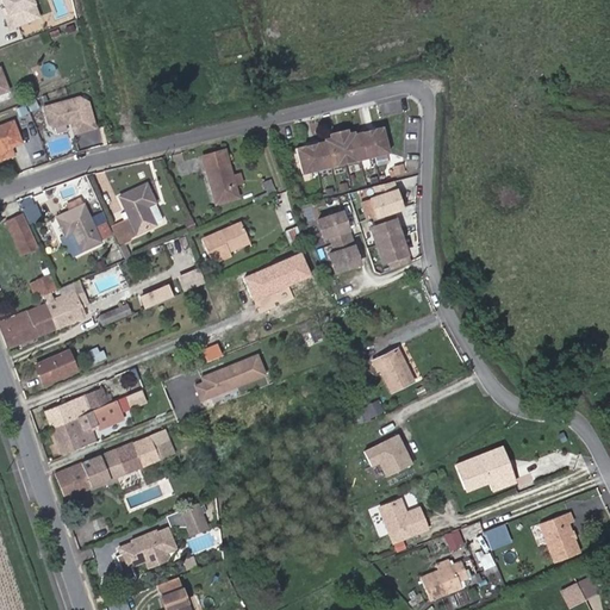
[(82,97),(43,107),(50,130),(72,124),(75,137),(100,130),(92,101),(82,97)]
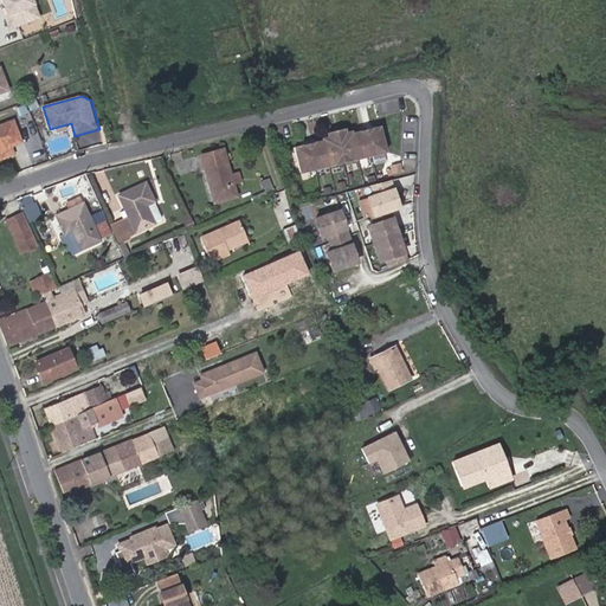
[(0,148),(11,144),(21,140),(13,120),(0,124),(0,148)]
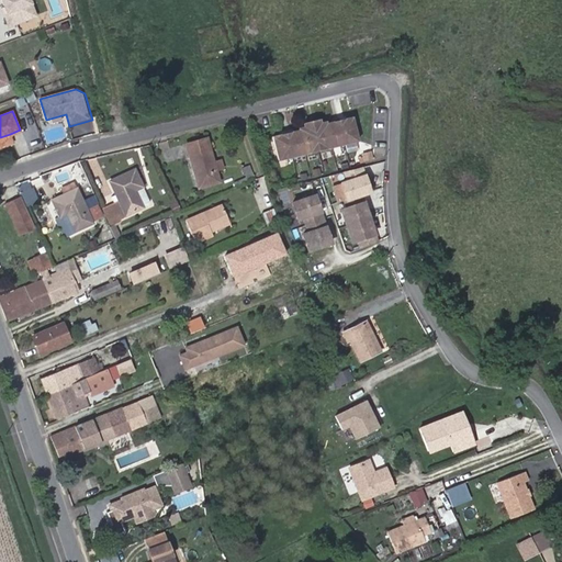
[(322,149),(333,146),(359,139),(353,116),(347,117),(335,121),(328,123),(327,121),(322,122),(306,126),(301,127),(301,130),(293,131),(281,134),(274,136),(280,159),(308,153),(319,149),(322,149)]
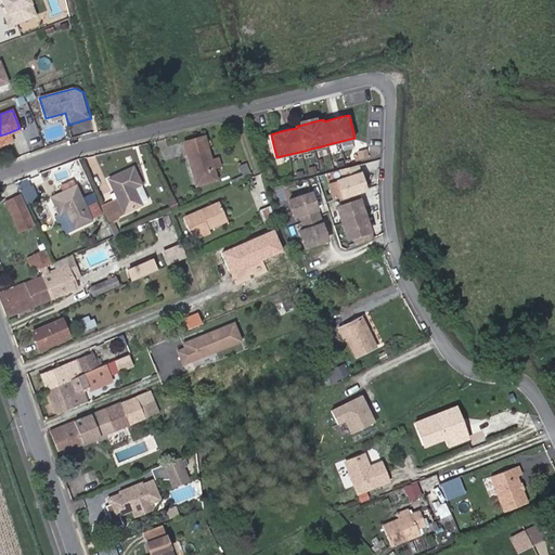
[(0,144),(13,140),(10,132),(0,136),(0,144)]
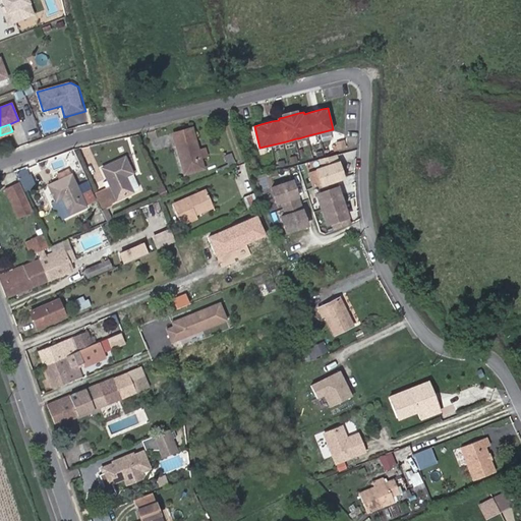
[(201,157),(199,149),(193,126),(173,132),(180,156),(182,156),(186,173),(205,167),(201,157)]
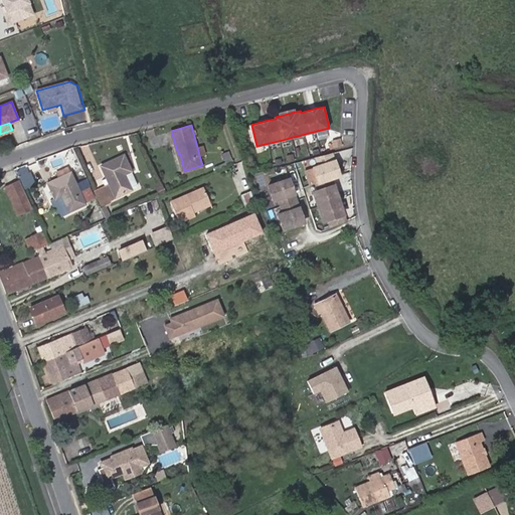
[(343,144),(341,138),(335,140),(336,146),(343,144)]
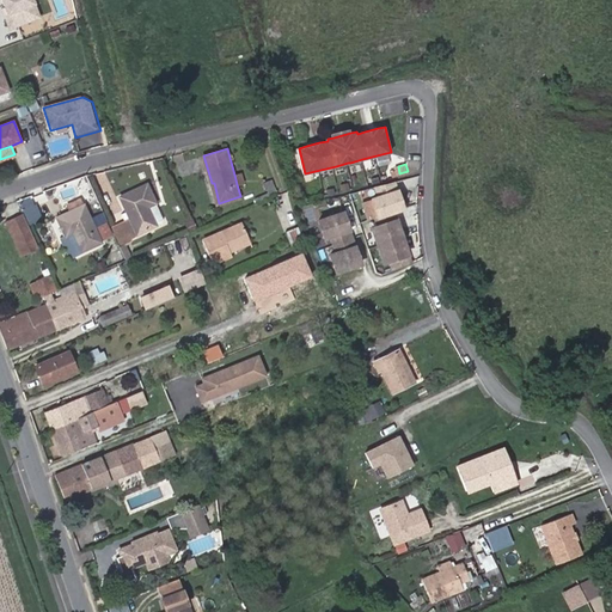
[(244,182),(242,173),(234,175),(237,184),(244,182)]
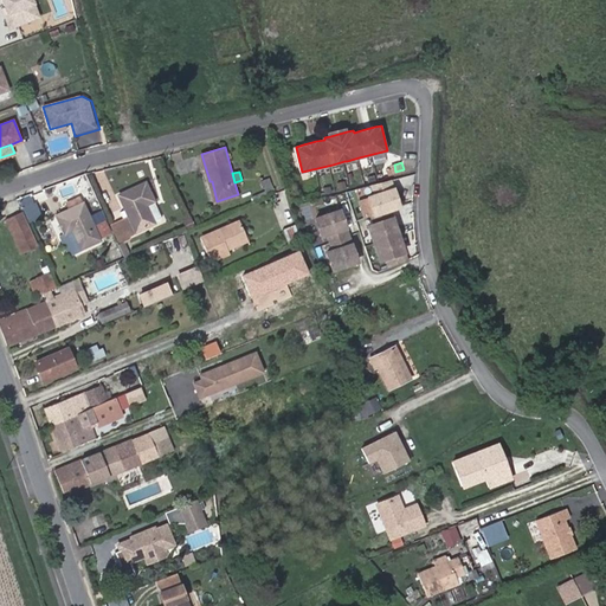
[(274,189),(269,178),(263,180),(268,192),(274,189)]
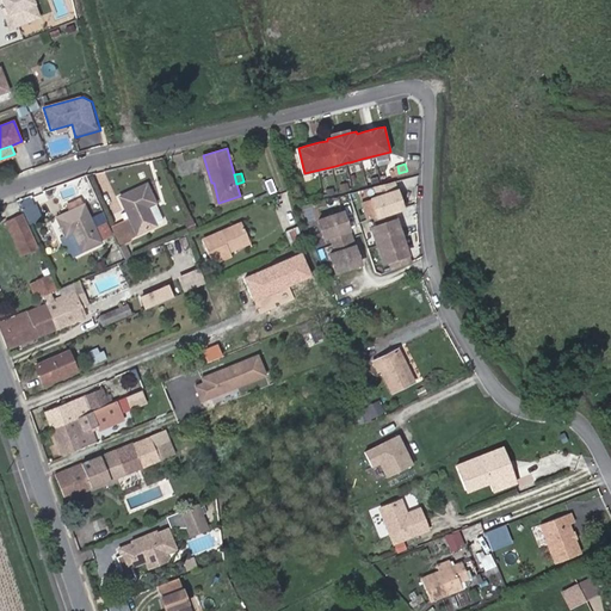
[(393,181),(375,186),(378,197),(371,198),(377,216),(392,211),(393,211),(402,208),(400,198),(399,199),(393,181)]
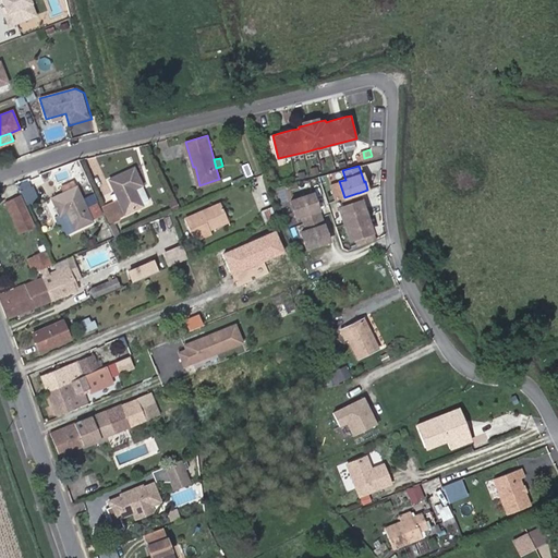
[(110,225),(116,221),(121,219),(120,216),(149,203),(149,198),(134,167),(110,179),(117,192),(111,194),(113,201),(101,206),(105,213),(110,225)]
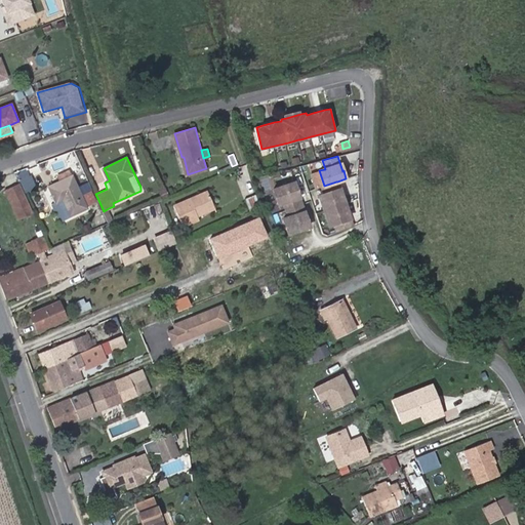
[(29,175),(26,168),(16,172),(27,192),(37,188),(31,174),(29,175)]
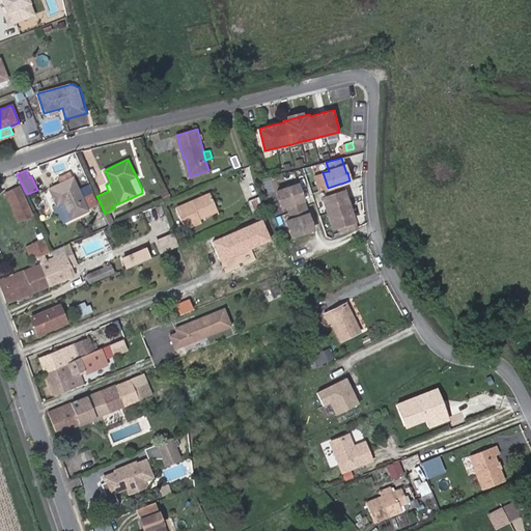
[(89,208),(89,207),(100,202),(96,196),(94,192),(83,197),(73,175),(72,176),(70,172),(58,177),(61,183),(51,187),(58,203),(65,200),(73,217),(89,208)]
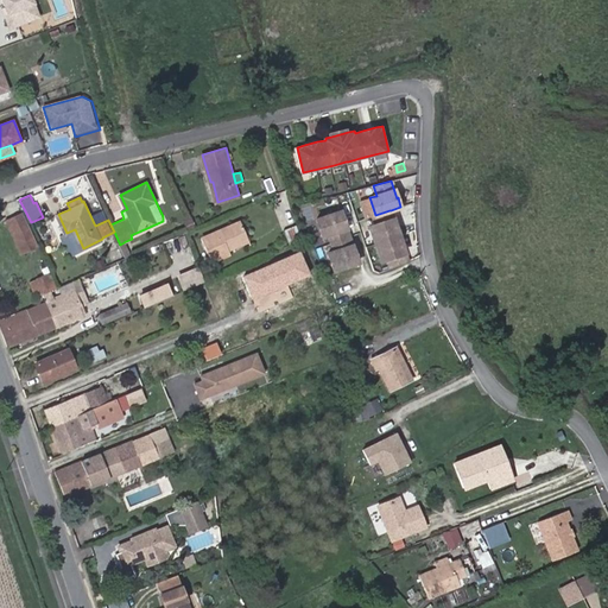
[(375,215),(372,216),(374,225),(369,227),(375,244),(399,235),(397,227),(396,227),(390,210),(375,215)]
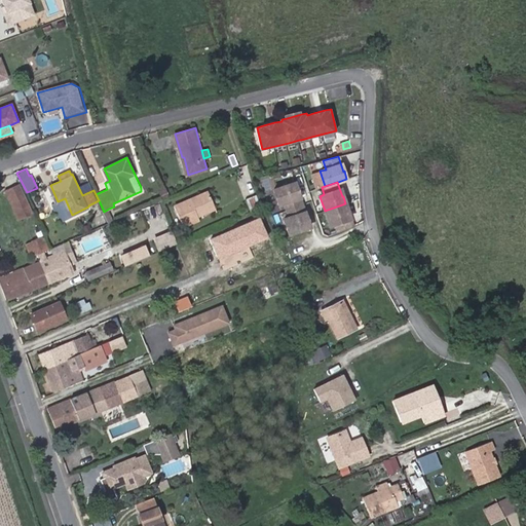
[(295,183),(274,190),(279,205),(285,203),(287,210),(302,205),(297,191),(298,191),(295,183)]
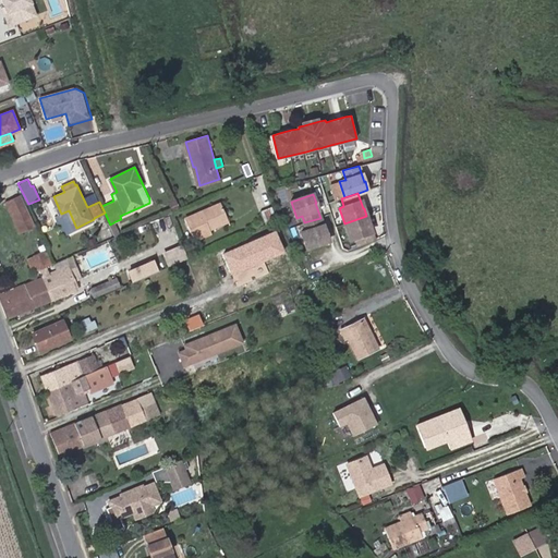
[(8,202),(21,231),(35,225),(22,195),(8,202)]
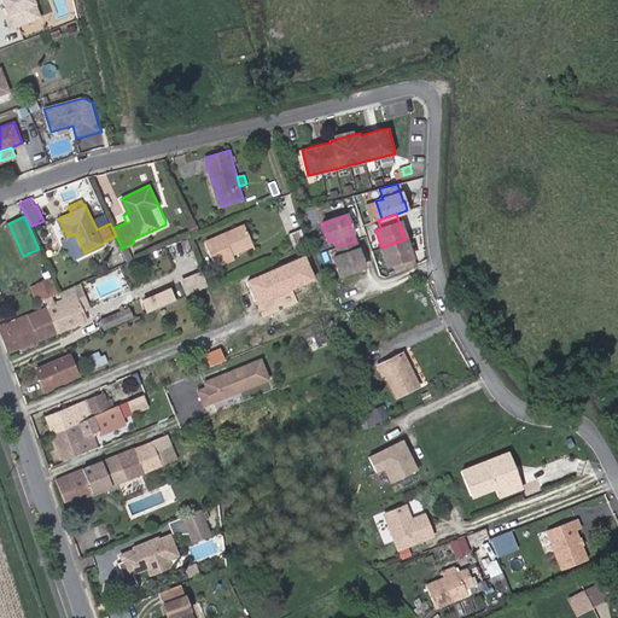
[(252,245),(243,225),(205,240),(216,266),(234,258),(233,254),(252,245)]
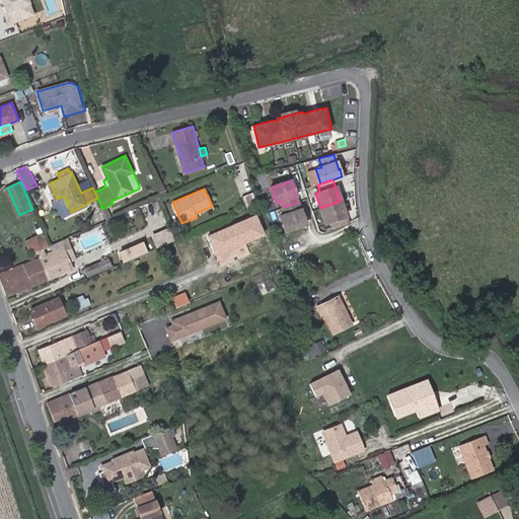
[(256,203),(252,193),(244,196),(248,206),(256,203)]
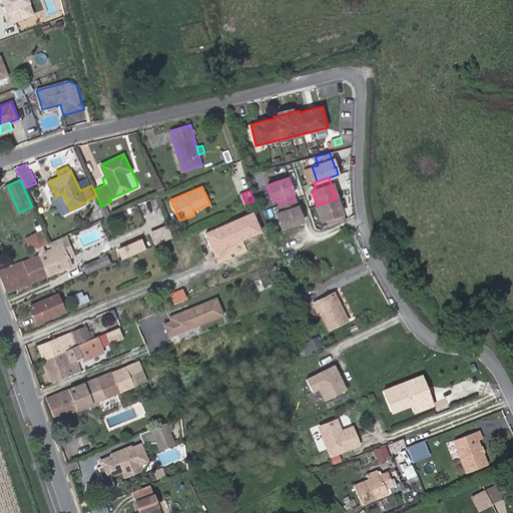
[(337,198),(317,205),(322,220),(326,219),(329,226),(343,220),(338,206),(340,206),(337,198)]
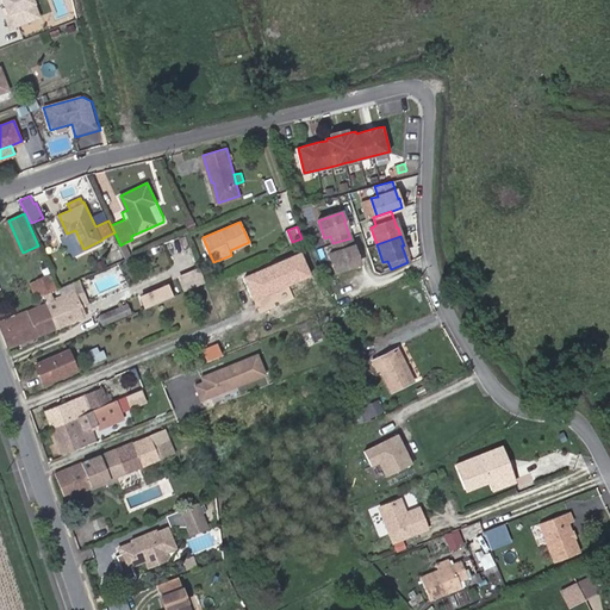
[(355,254),(350,238),(332,243),(336,251),(329,254),(335,272),(360,263),(356,254),(355,254)]
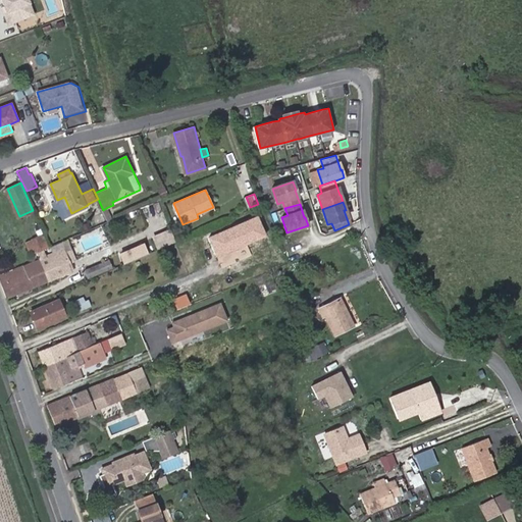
[(108,220),(113,218),(108,207),(103,210),(108,220)]
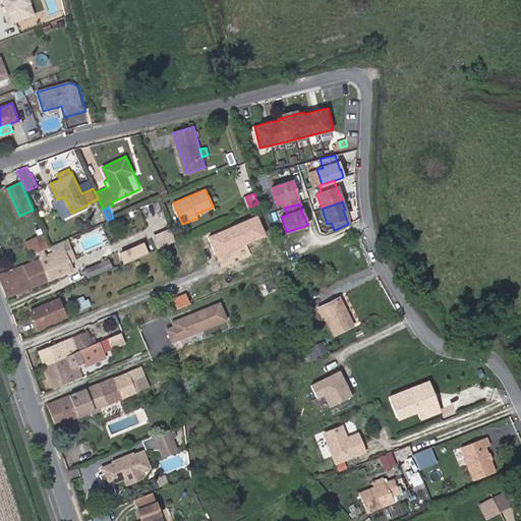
[(49,245),(43,232),(31,238),(33,243),(37,251),(44,248),(49,245)]
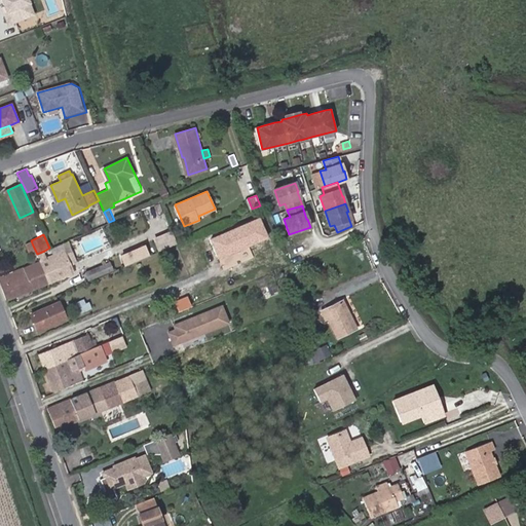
[(64,252),(69,262),(73,261),(68,250),(64,252)]
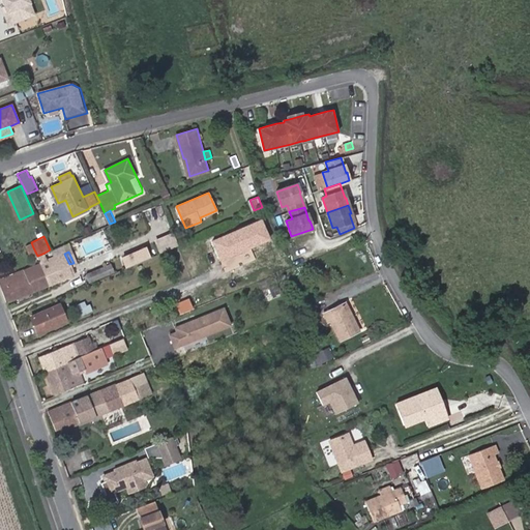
[(50,285),(74,275),(69,264),(64,254),(48,260),(45,253),(37,256),(40,263),(50,285)]
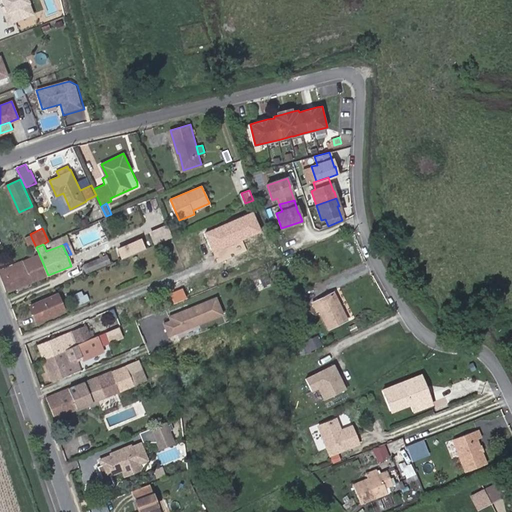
[(111,261),(120,259),(117,251),(109,253),(111,261)]
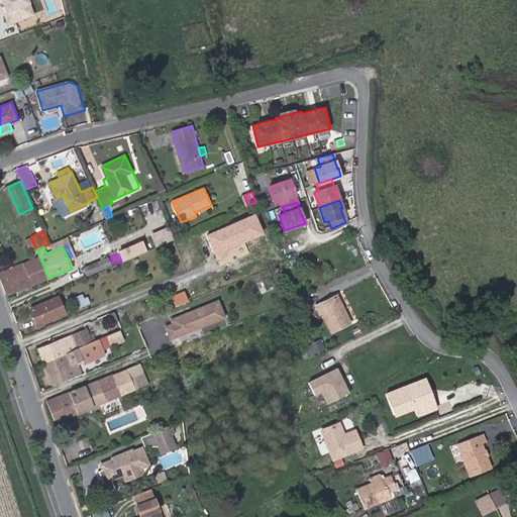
[(48,278),(39,256),(0,272),(0,275),(7,294),(48,278)]
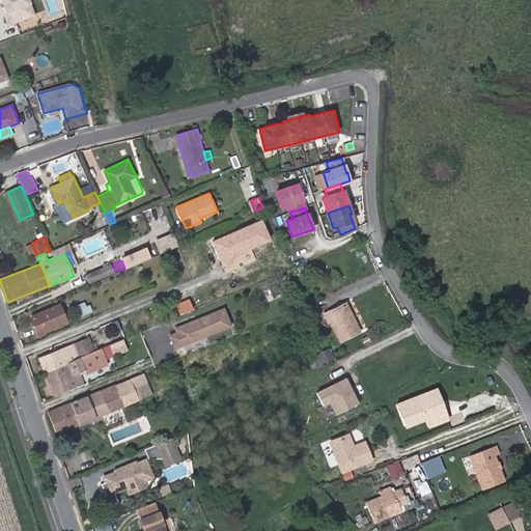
[(113,271),(110,264),(87,274),(90,281),(113,271)]
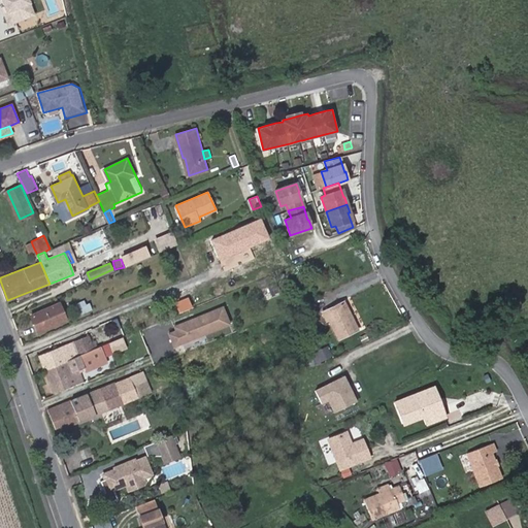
[(287,291),(283,279),(262,288),(267,299),(287,291)]
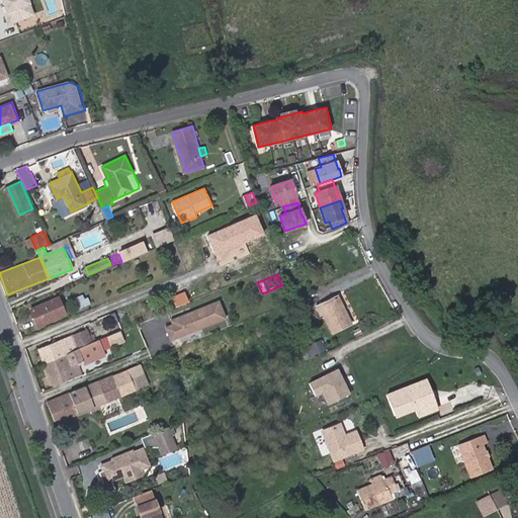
[(82,293),(73,297),(78,310),(91,305),(88,297),(84,298),(82,293)]
